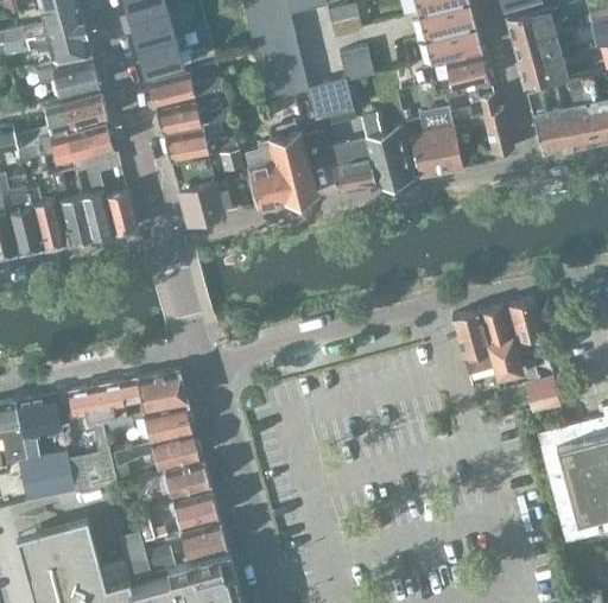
[(10,0),(35,0),(38,10),(76,2),(75,0),(0,0),(1,1),(10,0)]
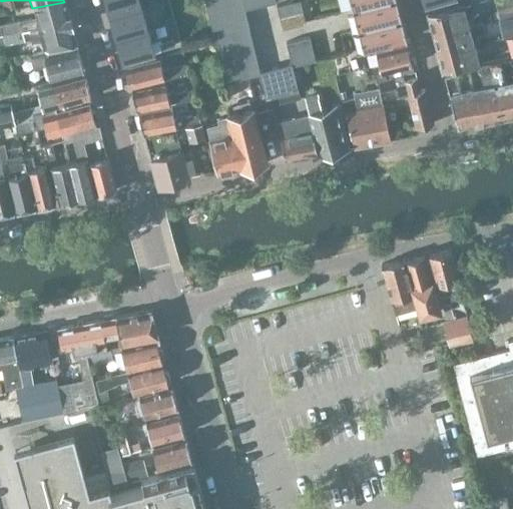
[(104,0),(110,17),(140,8),(137,0),(104,0)]
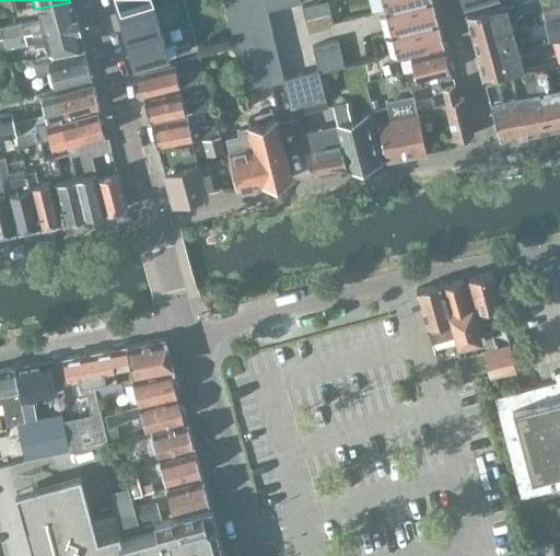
[(284,82),(267,13),(300,4),(299,0),(222,0),(232,39),(245,92),(283,82),(291,111),(325,102),(317,73),(284,82)]
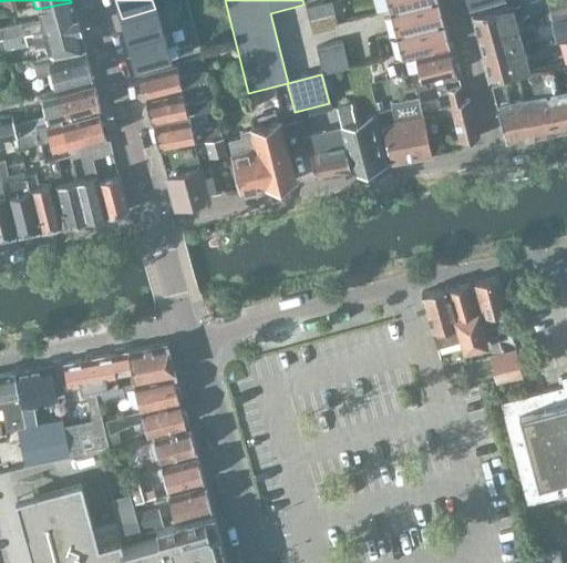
[(436,1),(435,0),(384,0),(389,14),(436,1)]
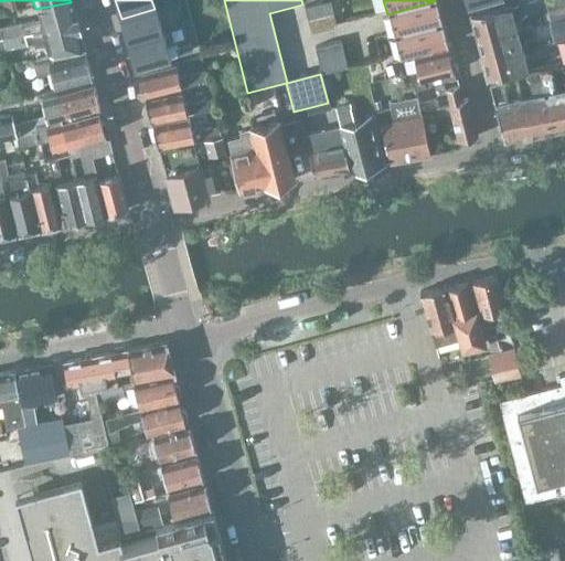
[(503,2),(502,0),(465,0),(468,11),(503,2)]
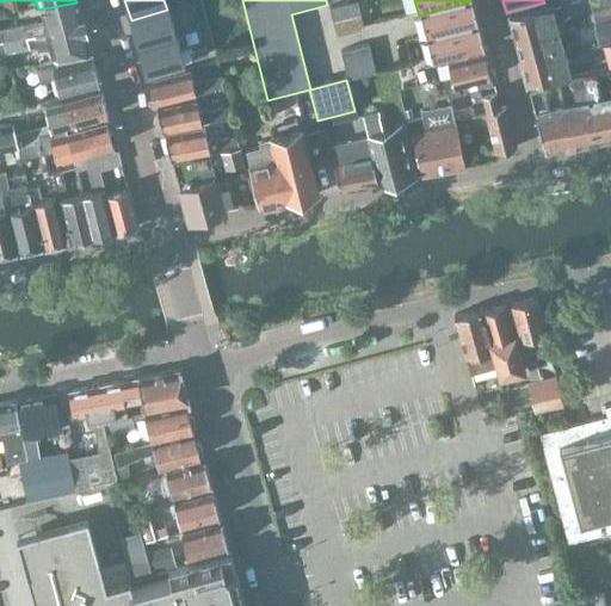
[(470,1),(419,16),(425,38),(449,32),(471,26),(476,24),(470,1)]
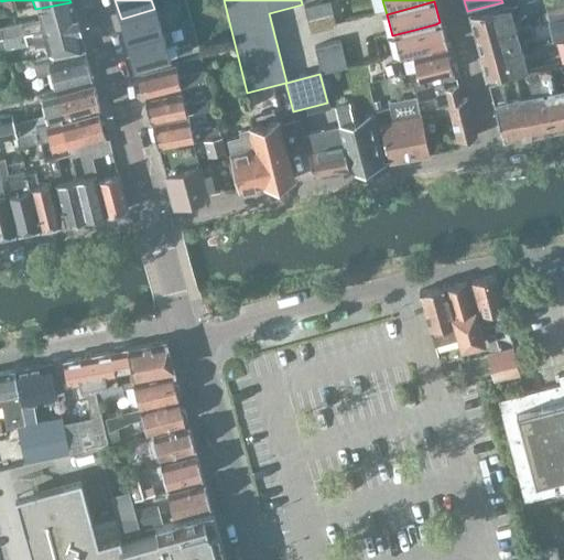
[(0,42),(11,40),(77,27),(71,2),(35,9),(40,22),(0,30),(0,42)]
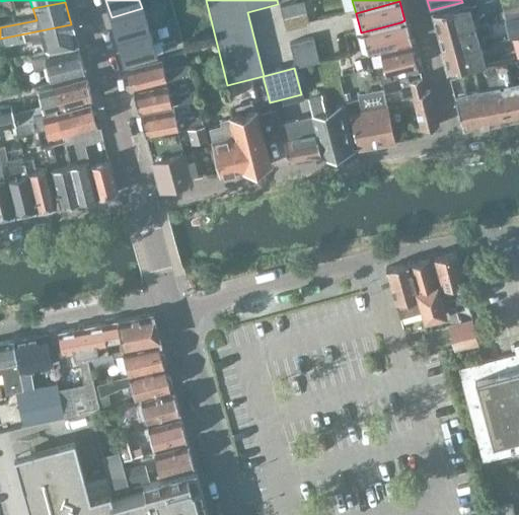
[(165,9),(163,2),(150,6),(151,13),(165,9)]
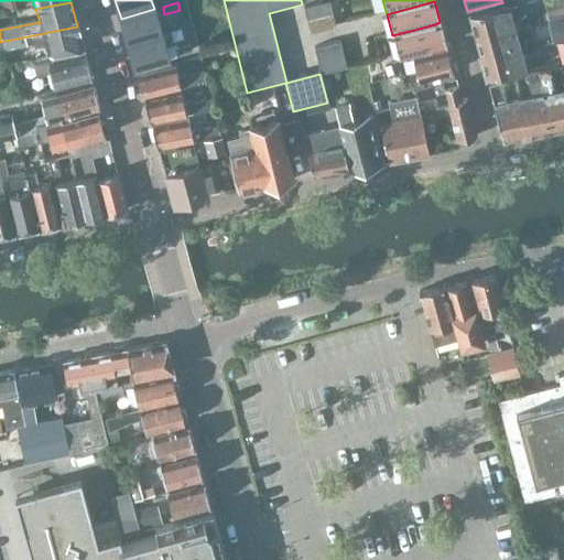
[(549,24),(563,21),(563,11),(562,2),(545,6),(549,24)]
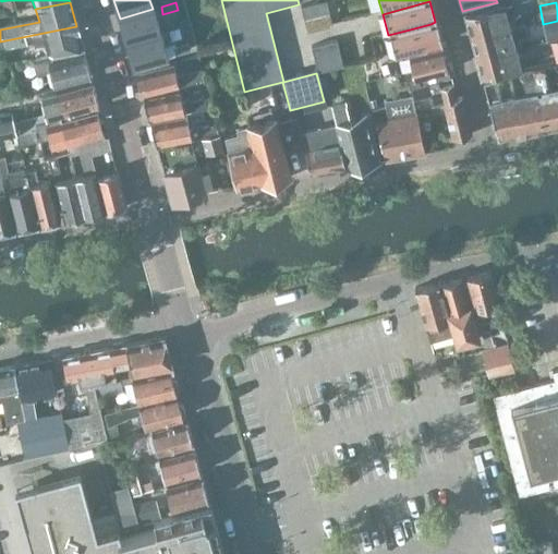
[(304,21),(304,23),(329,16),(326,3),(301,10),(304,21)]
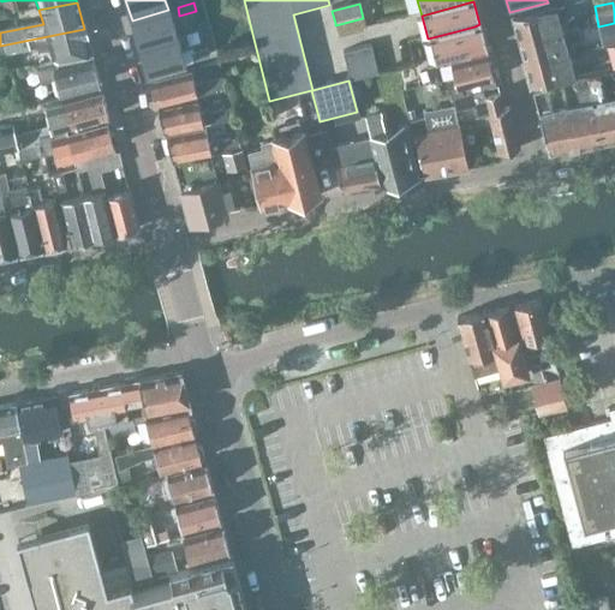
[(177,39),(168,10),(132,21),(139,48),(177,39)]
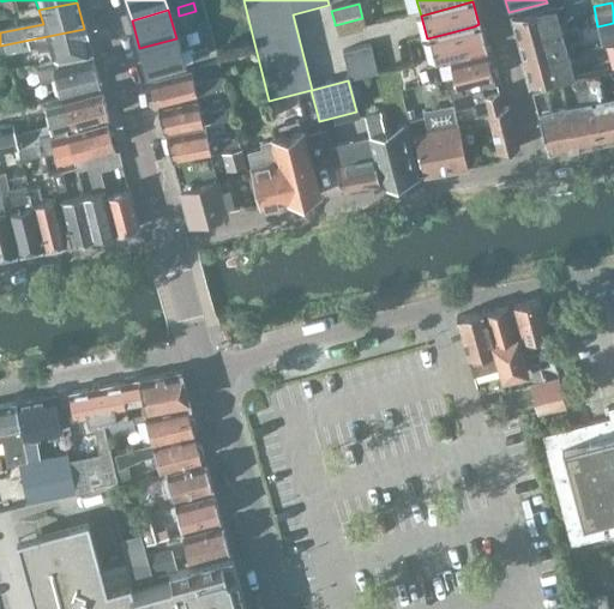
[(511,19),(517,42),(561,35),(555,11),(511,19)]
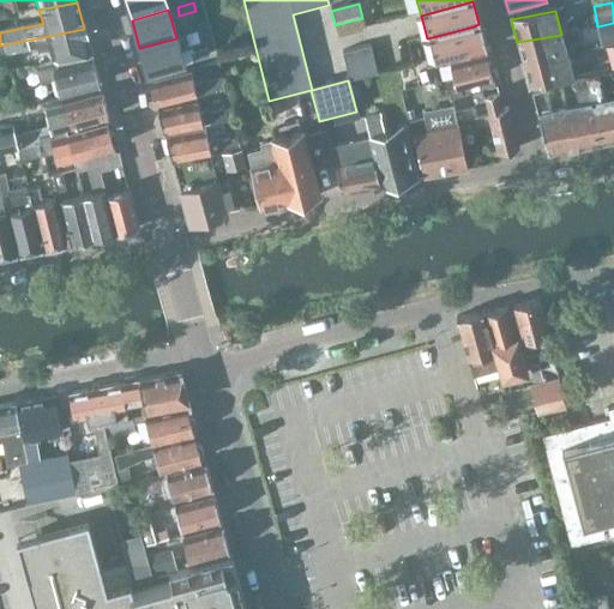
[(338,38),(366,31),(362,18),(335,25),(338,38)]
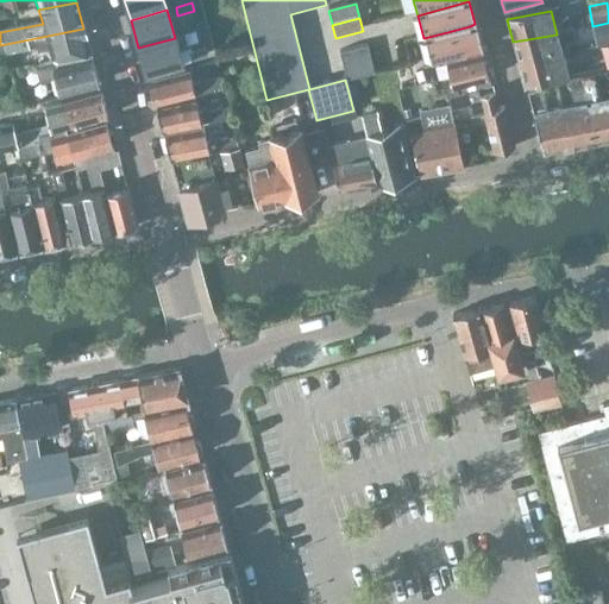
[(482,51),(475,24),(470,26),(447,32),(424,38),(431,65),(482,51)]
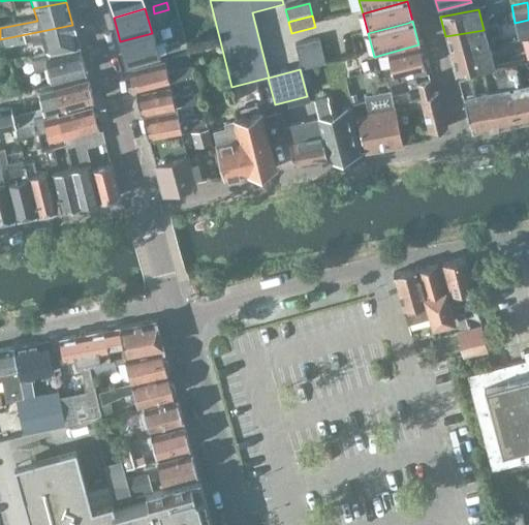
[(528,21),(515,24),(518,43),(528,40),(528,21)]
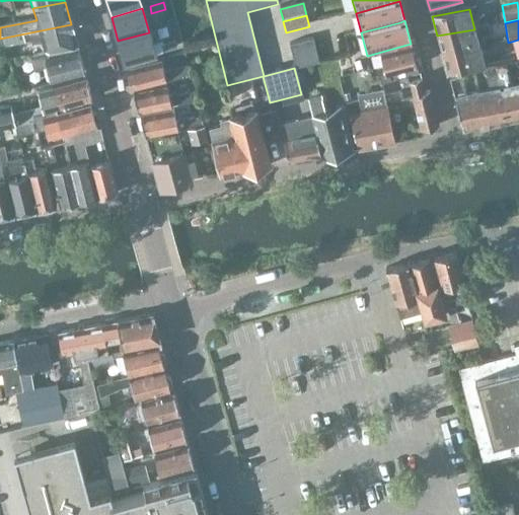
[(77,49),(71,24),(10,37),(13,47),(41,41),(44,51),(45,54),(44,54),(44,56),(77,49)]
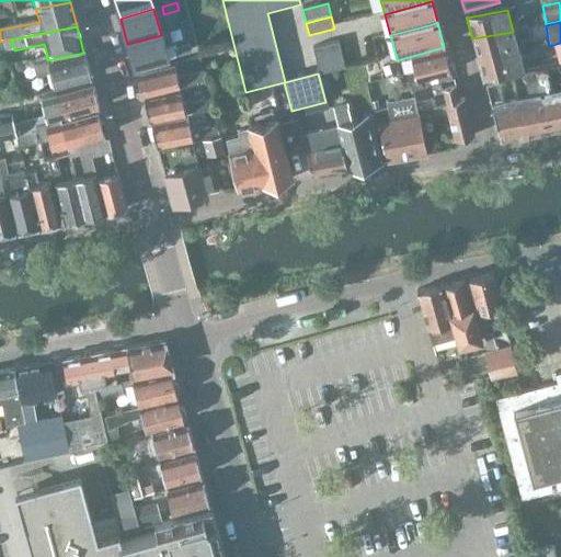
[(519,52),(517,43),(522,42),(529,40),(528,29),(513,32),(472,38),(479,59),(519,52)]
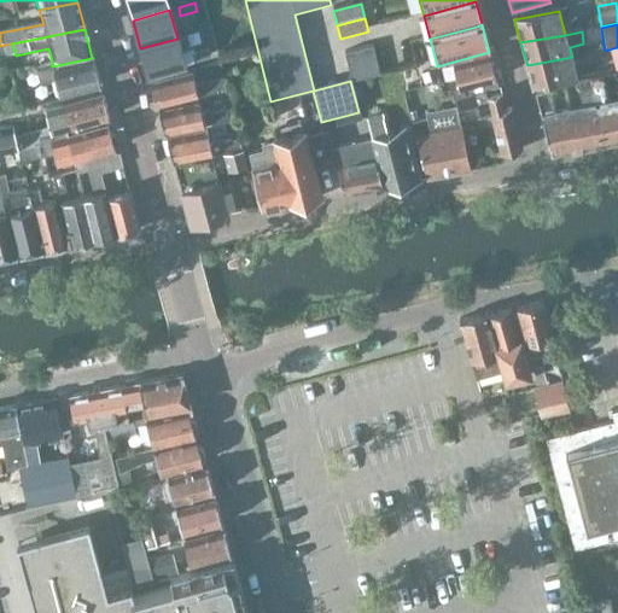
[(149,77),(185,66),(210,59),(208,51),(194,56),(193,51),(181,54),(178,39),(140,48),(149,77)]
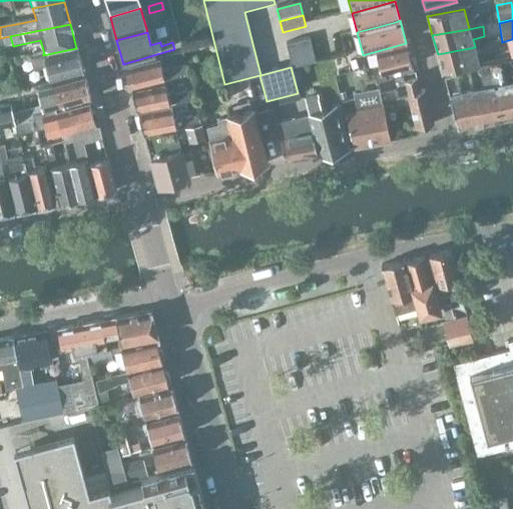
[(286,46),(289,57),(313,51),(310,40),(286,46)]
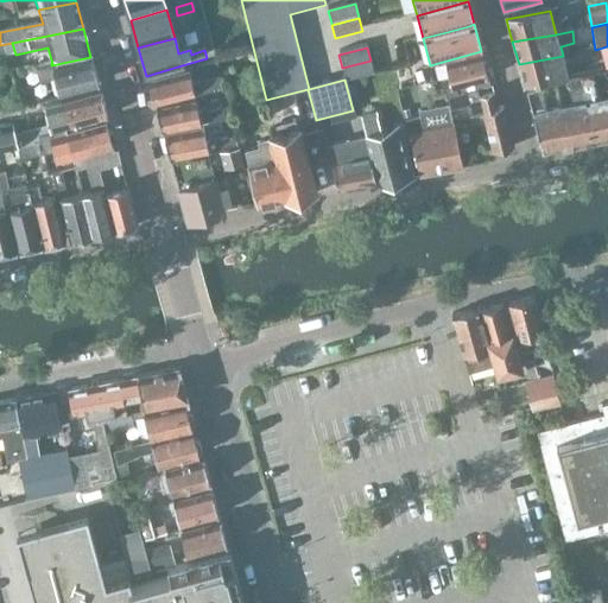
[(442,82),(447,101),(477,93),(489,89),(481,55),(444,64),(449,81),(442,82)]
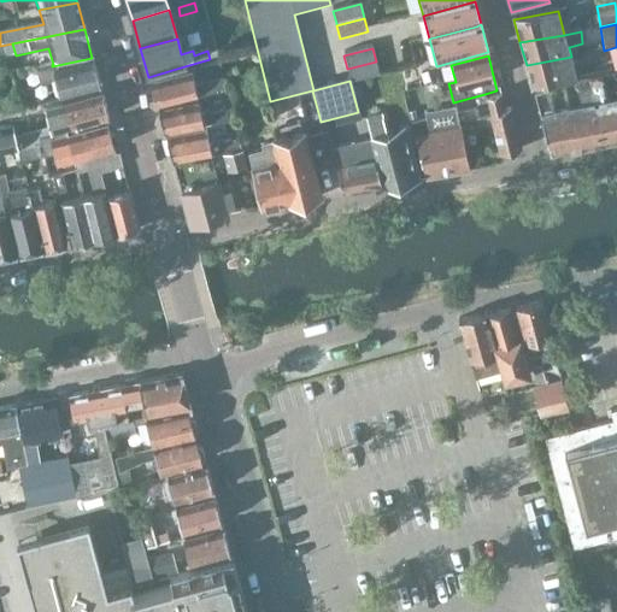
[(577,80),(571,57),(527,65),(533,88),(577,80)]
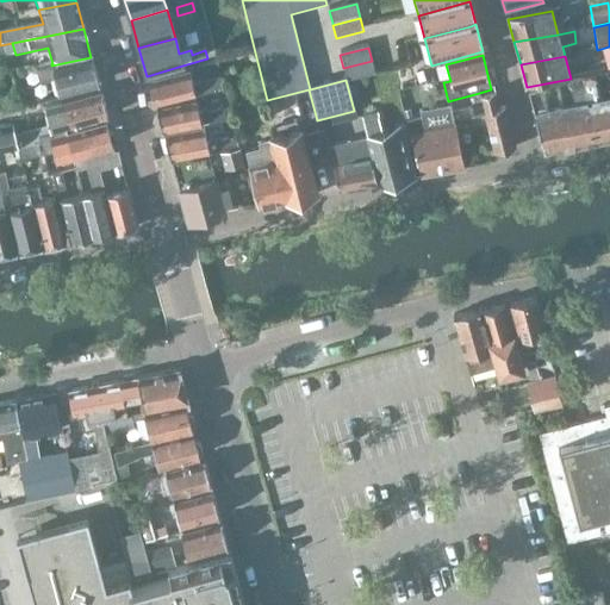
[(38,74),(37,74),(39,86),(54,82),(58,98),(99,87),(91,57),(51,66),(37,69),(38,74)]
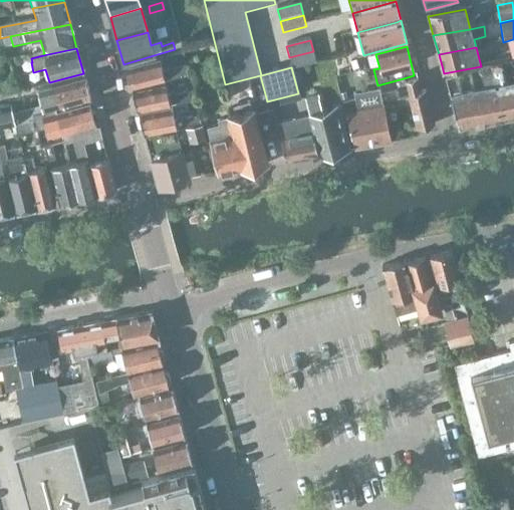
[(316,63),(313,51),(289,57),(292,69),(316,63)]
